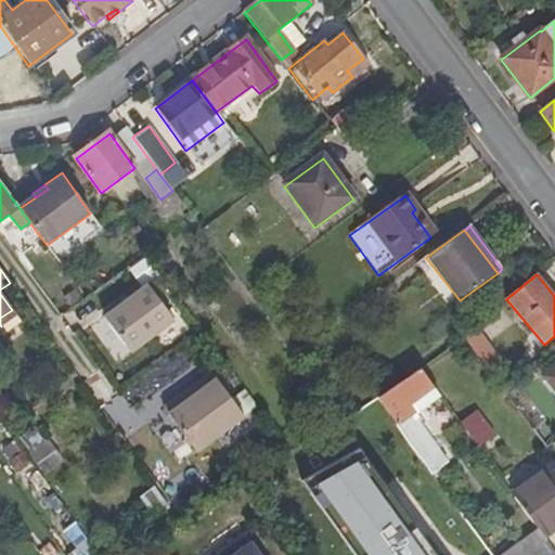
[(172,322),(147,287),(103,320),(130,353),(172,322)]
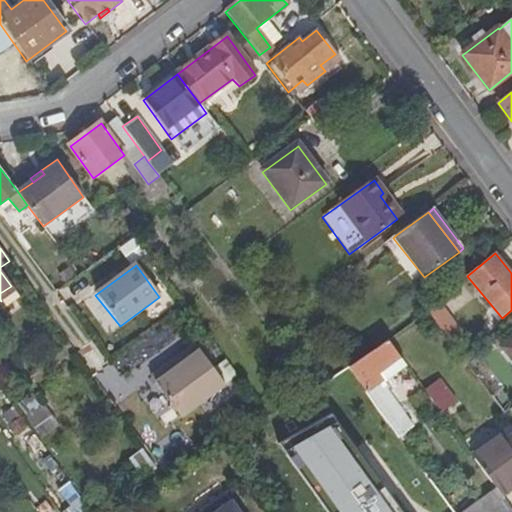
[(14,291),(11,286),(0,293),(0,299),(1,301),(14,291)]
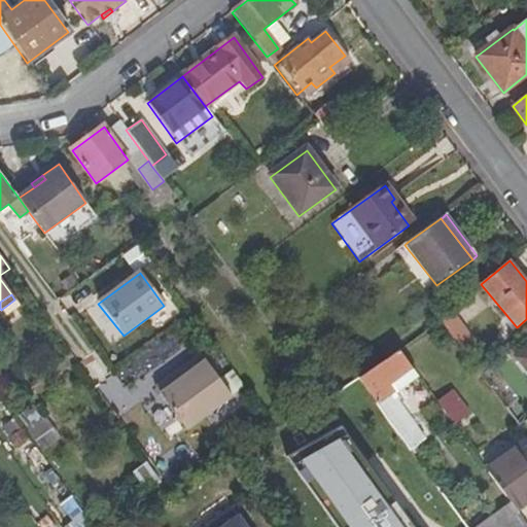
[(458,309),(445,317),(465,351),(479,344),(458,309)]
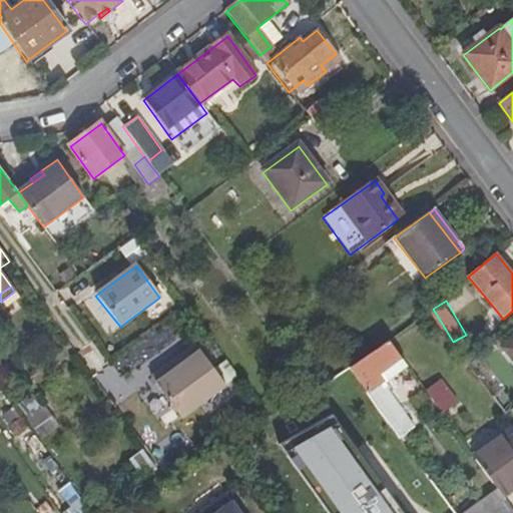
[(512,342),(504,349),(512,360),(512,342)]
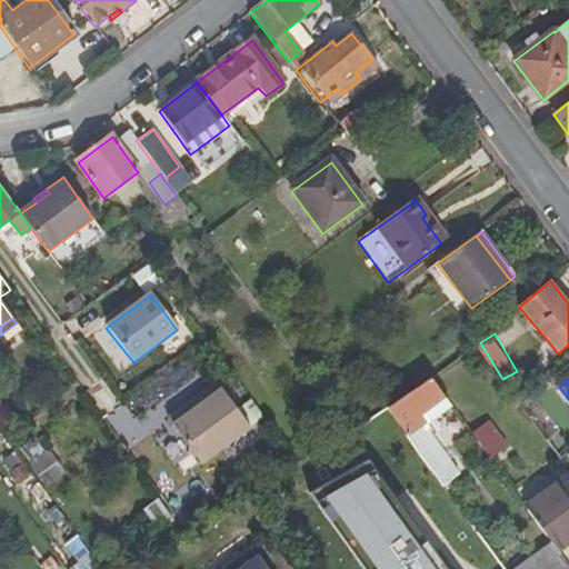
[(418,428),(448,407),(430,380),(386,411),(420,459),(429,471),(442,462),(418,428)]
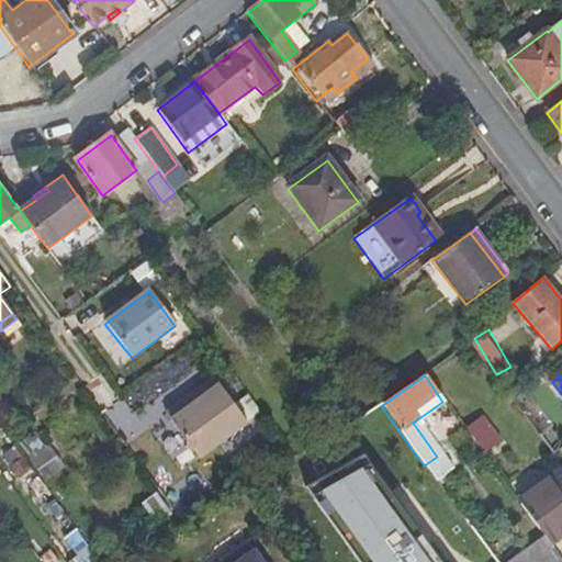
[(214,380),(191,397),(194,403),(220,385),(214,380)]
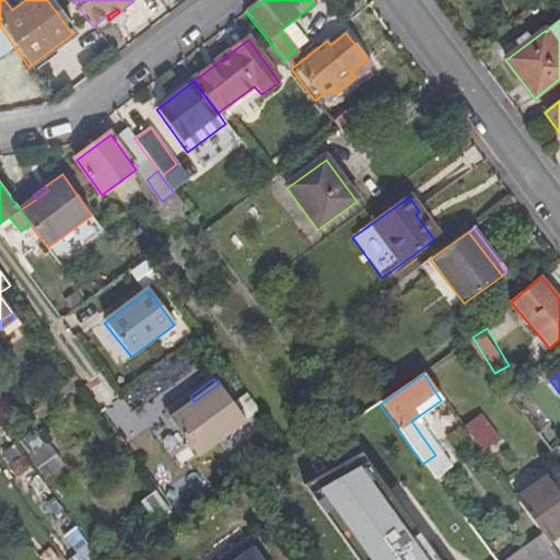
[(246,422),(219,384),(194,401),(190,396),(165,413),(198,457),(246,422)]
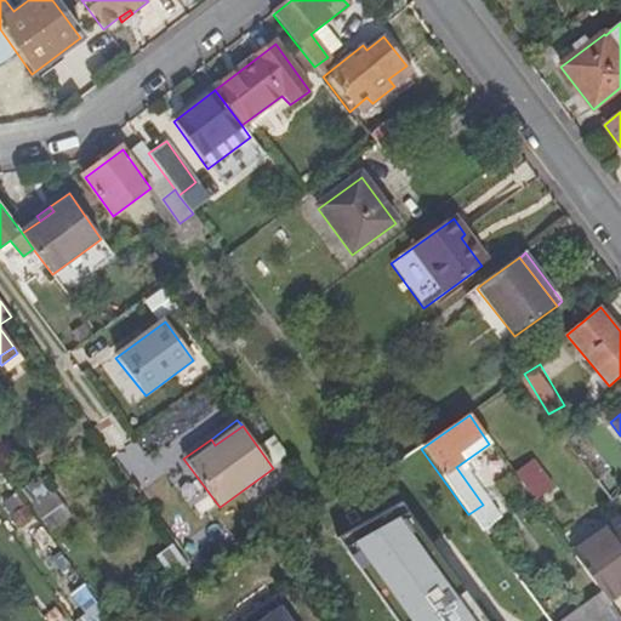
[(514,477),(534,505),(553,490),(533,463),(514,477)]
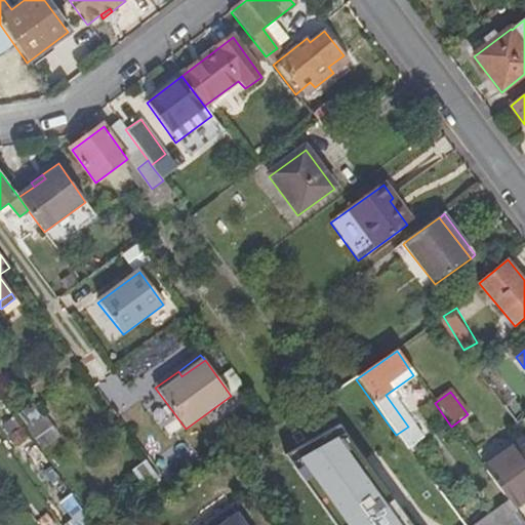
[(519,421),(524,417),(524,402),(522,397),(509,404),(519,421)]
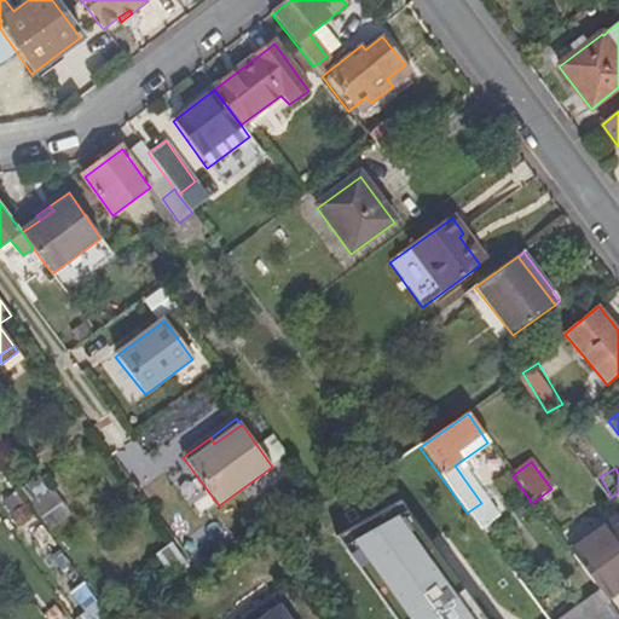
[(5,502),(24,531),(64,502),(44,474),(5,502)]
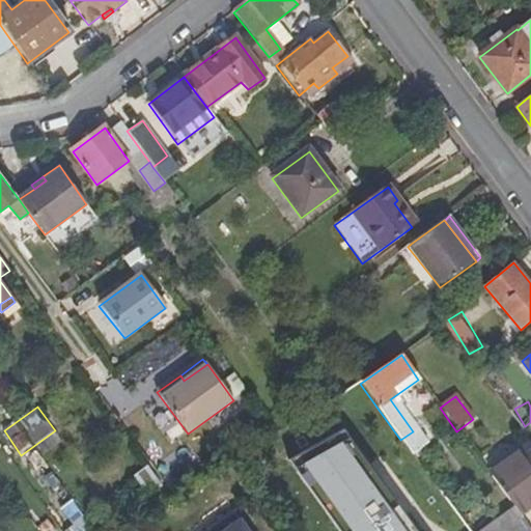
[(290,453),(327,431),(315,410),(261,442),(264,447),(269,445),(271,448),(283,442),(290,453)]
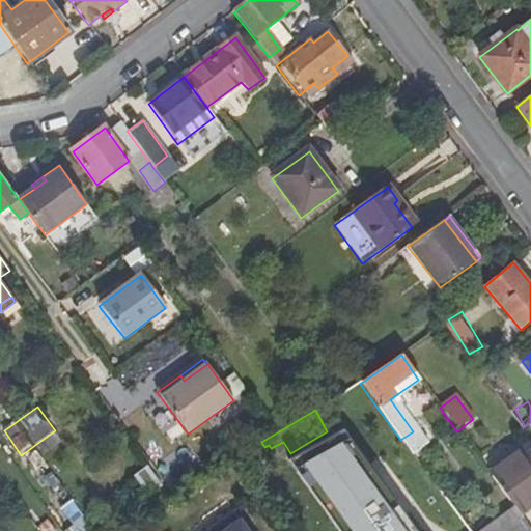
[(423,445),(413,431),(400,440),(412,454),(423,445)]
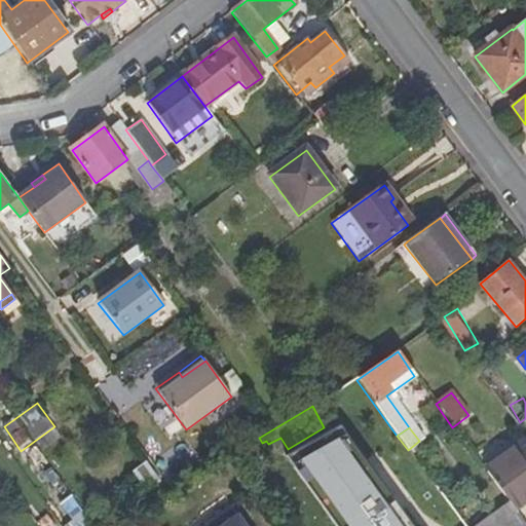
[(525,442),(525,441),(483,470),(509,504),(514,512),(525,502),(525,442)]
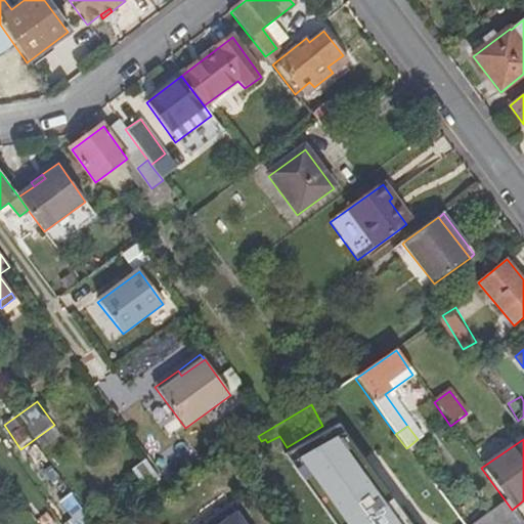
[(159,482),(145,463),(133,471),(146,490),(159,482)]
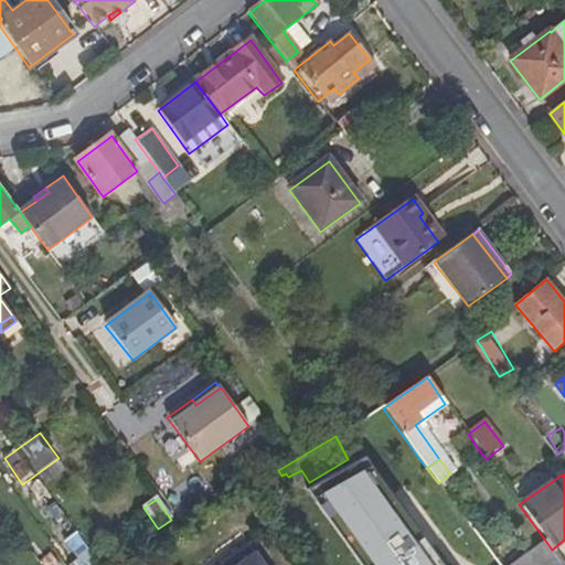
[(437,537),(426,521),(417,528),(428,544),(437,537)]
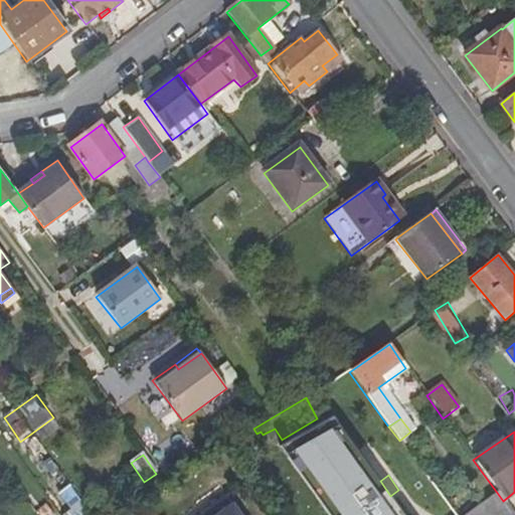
[(416,514),(398,490),(386,499),(396,514),(416,514)]
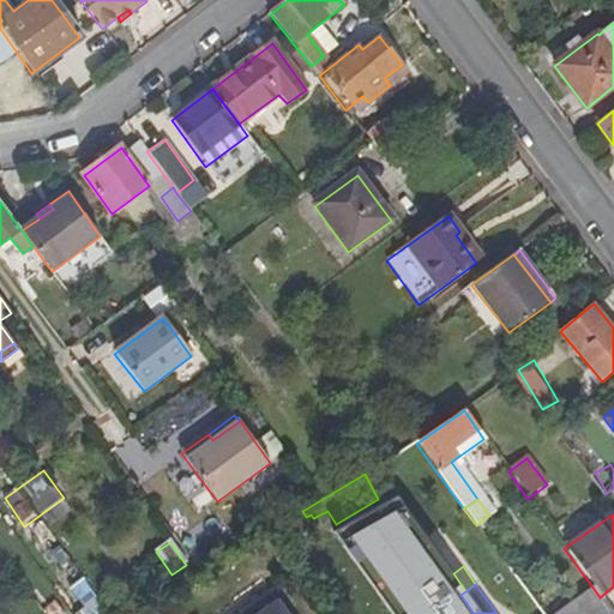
[(594,589),(559,613),(611,613),(600,597),(594,589)]
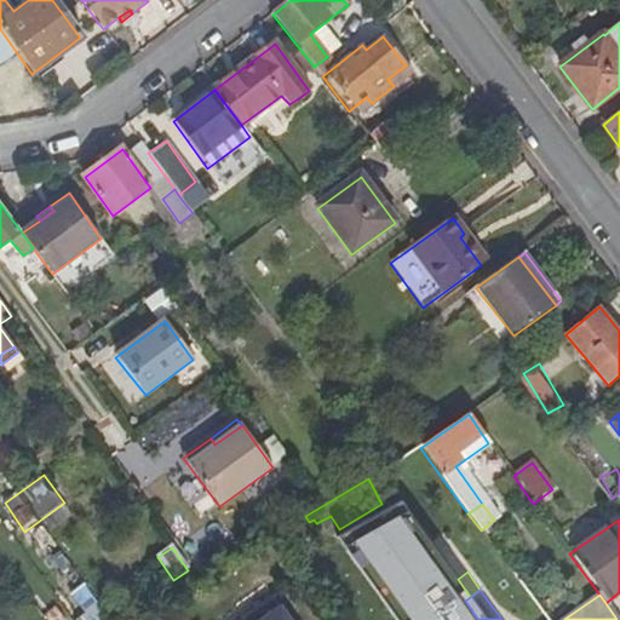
[(270,603),(281,619),(287,619),(274,601),(270,603)]
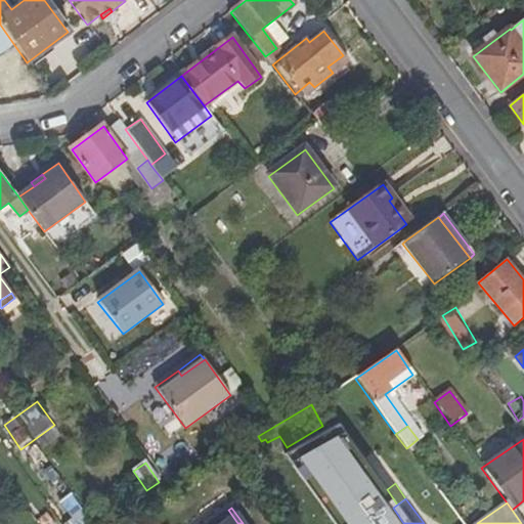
[(237,523),(228,510),(207,523),(237,523)]
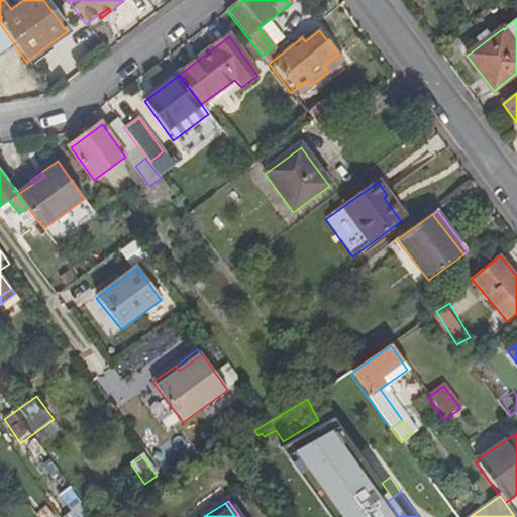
[(93,516),(82,504),(68,516),(67,516),(93,516)]
